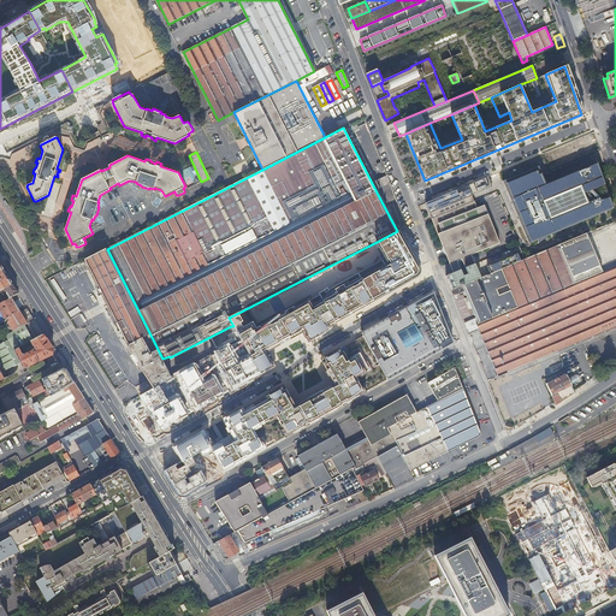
[(503,181),(529,243),(614,208),(598,163),(545,184),(544,179),(542,175),(538,166),(503,181)]
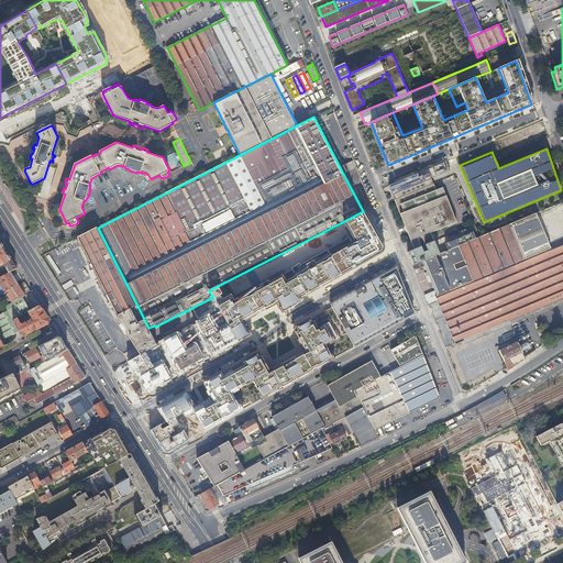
[(352,161),(340,167),(343,174),(354,168),(352,161)]
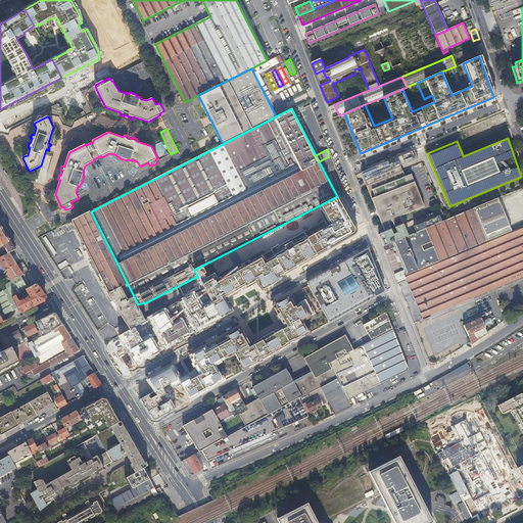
[(367,185),(402,171),(400,165),(417,158),(414,150),(388,160),(361,172),(367,185)]
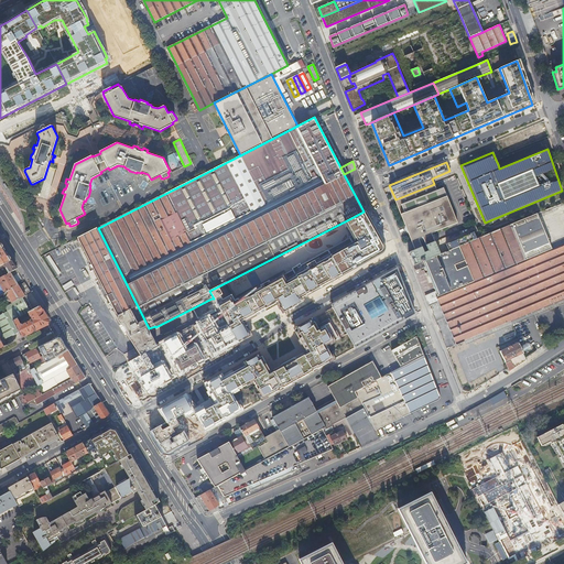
[(434,184),(396,199),(415,249),(435,241),(432,234),(458,223),(444,187),(437,191),(434,184)]
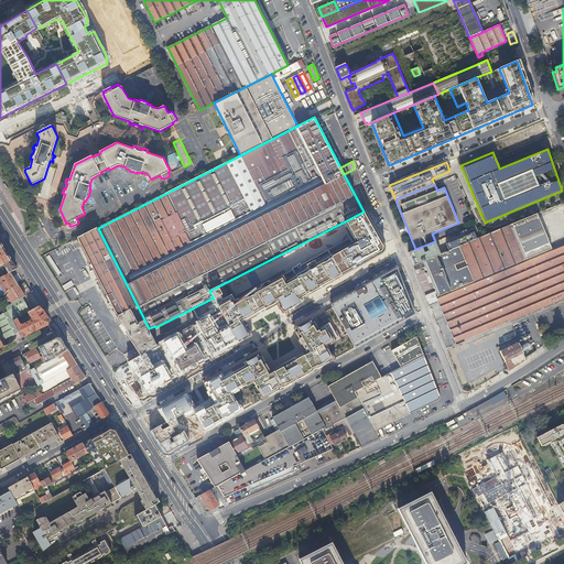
[(365,212),(364,212),(345,221),(351,235),(349,236),(350,238),(302,267),(301,263),(292,268),(294,271),(271,284),(270,281),(253,290),(255,292),(247,296),(246,294),(235,301),(231,294),(223,300),(220,295),(223,294),(218,286),(209,291),(214,299),(220,311),(239,343),(253,334),(248,326),(247,326),(245,322),(277,304),(280,308),(282,307),(283,311),(302,301),(300,297),(310,292),(310,291),(317,286),(318,288),(380,252),(380,251),(382,249),(382,247),(382,243),(383,243),(365,212)]
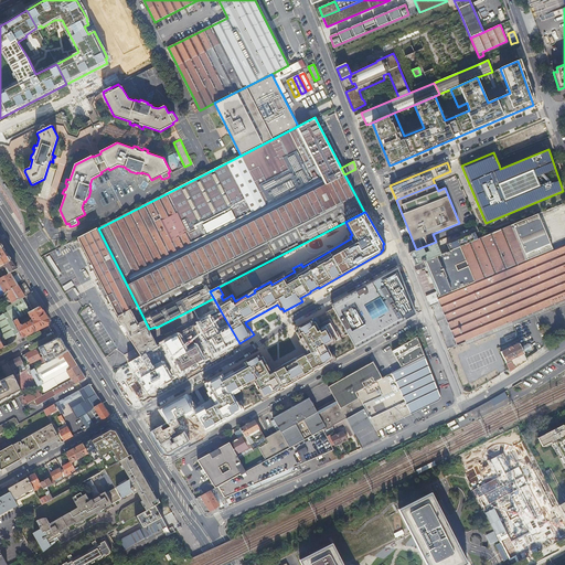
[(149,329),(98,228),(78,237),(106,291),(118,316),(117,318),(120,324),(124,324),(128,332),(127,334),(134,345),(141,355),(158,345),(152,336),(149,329)]
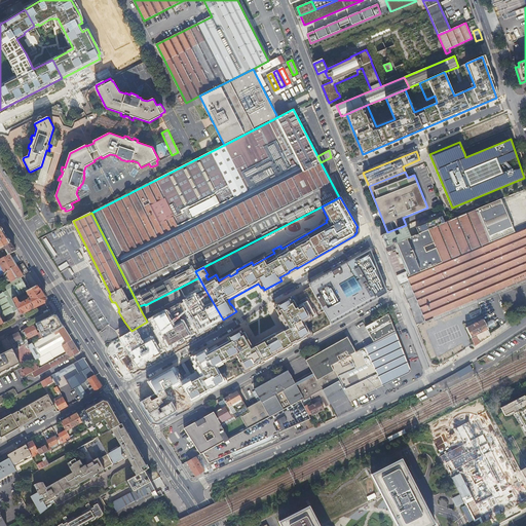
[(419,233),(448,221),(446,215),(443,216),(439,218),(417,227),(419,233)]
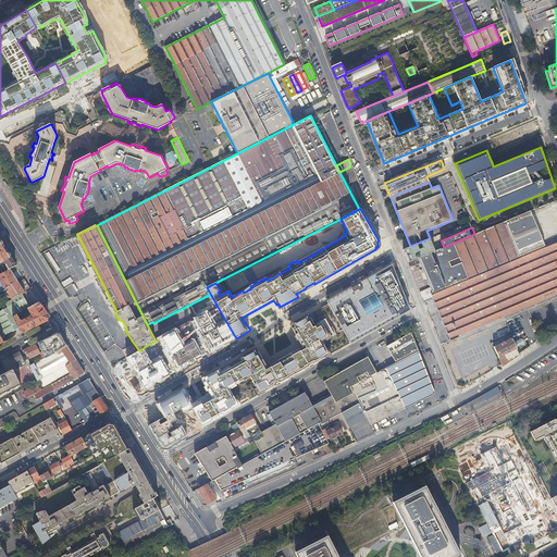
[(403,249),(408,261),(434,250),(430,238),(410,246),(403,249)]
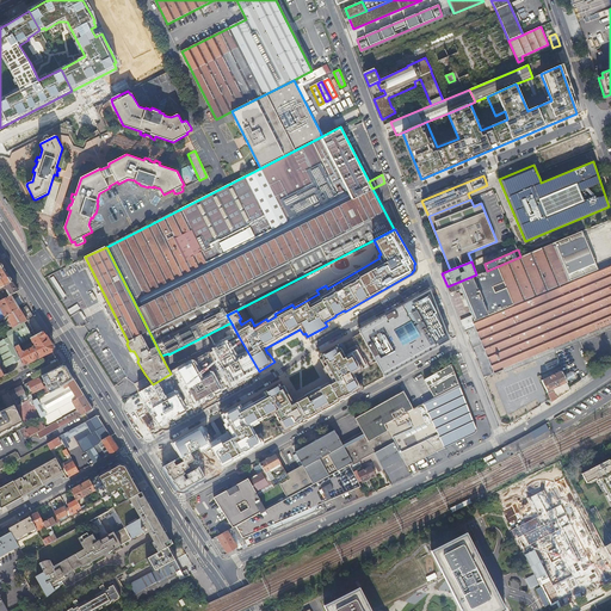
[(6,272),(0,263),(0,288),(5,287),(12,282),(6,272)]
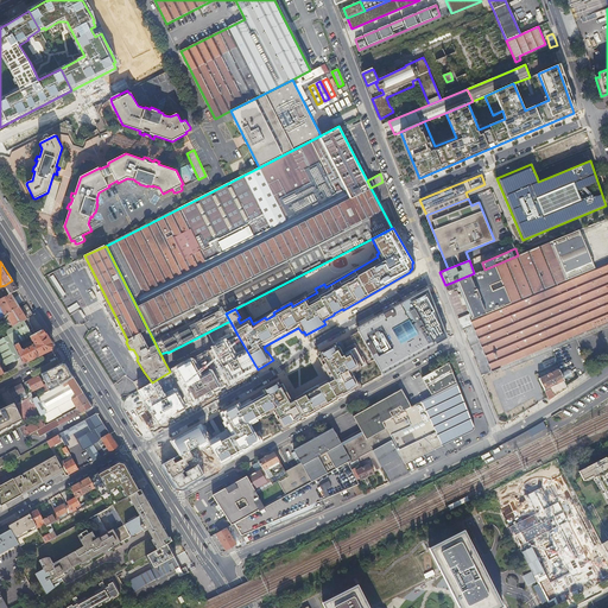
[(4,297),(10,293),(11,293),(18,290),(17,287),(18,286),(14,280),(12,280),(5,285),(0,286),(0,290),(1,292),(4,297)]
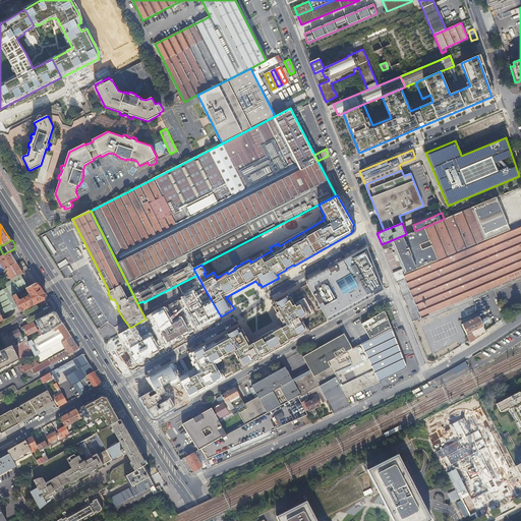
[(322,307),(329,321),(384,290),(366,247),(306,281),(307,283),(322,307)]
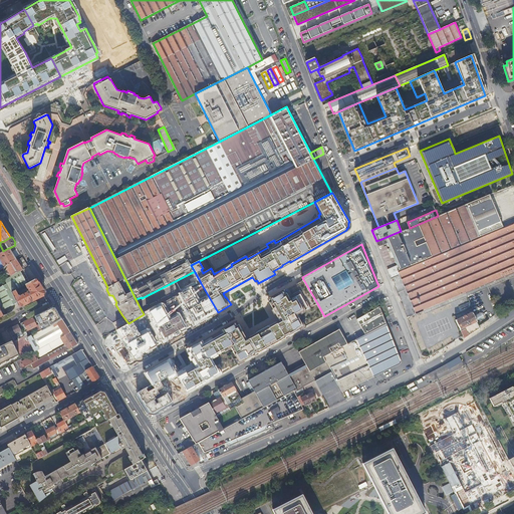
[(8,248),(3,251),(0,253),(0,258),(4,266),(17,259),(13,254),(9,248),(8,248)]
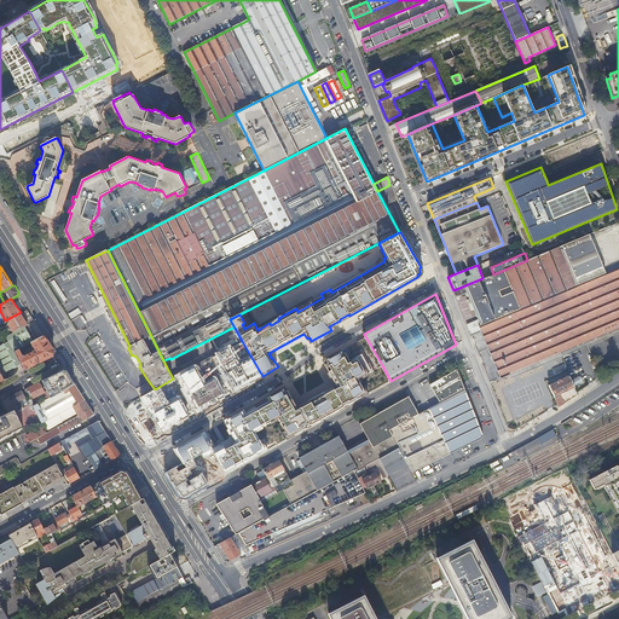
[(77,307),(68,314),(77,329),(87,323),(81,314),(81,313),(77,307)]
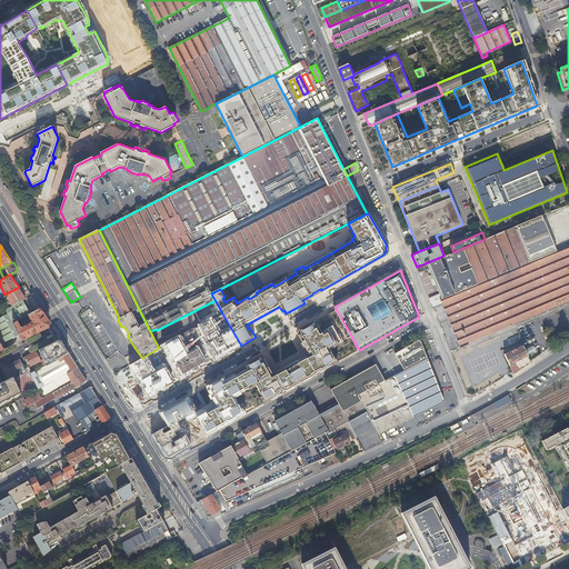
[(25,285),(19,287),(5,295),(0,297),(0,302),(1,302),(5,310),(26,298),(31,295),(25,285)]
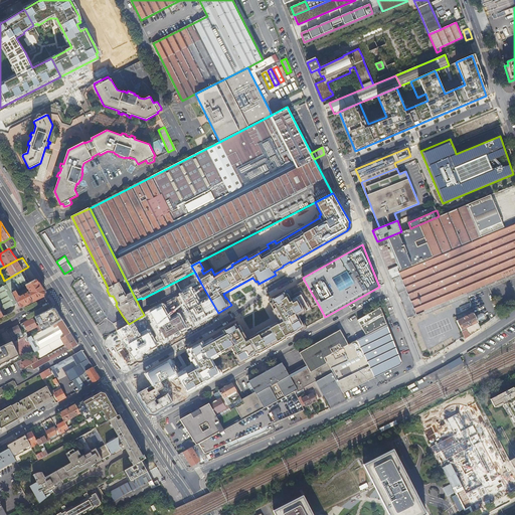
[(391,278),(397,276),(394,268),(388,270),(391,278)]
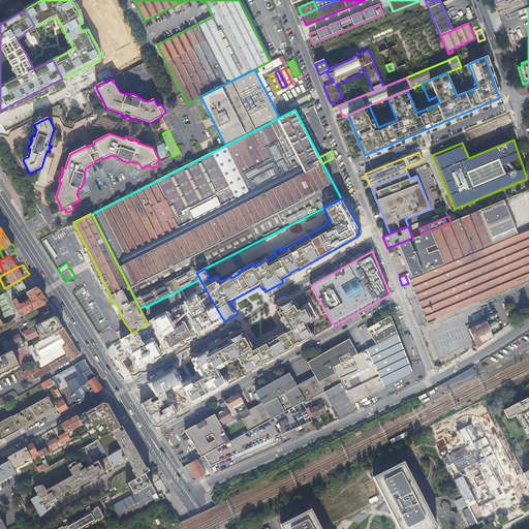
[(28,284),(24,277),(4,288),(0,289),(0,308),(5,318),(18,312),(12,301),(31,290),(28,284)]
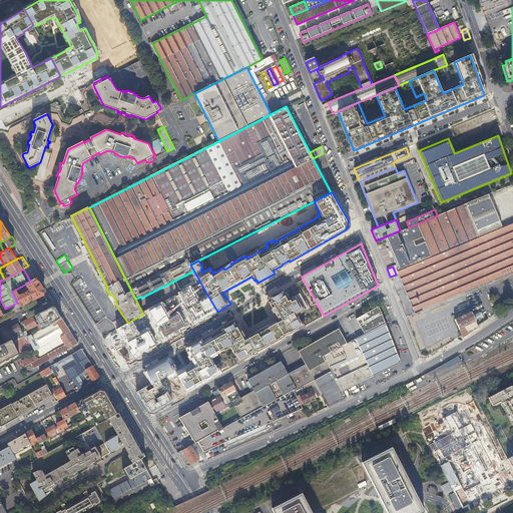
[(19,307),(44,295),(44,293),(45,291),(37,279),(31,282),(30,282),(12,292),(17,303),(19,307)]
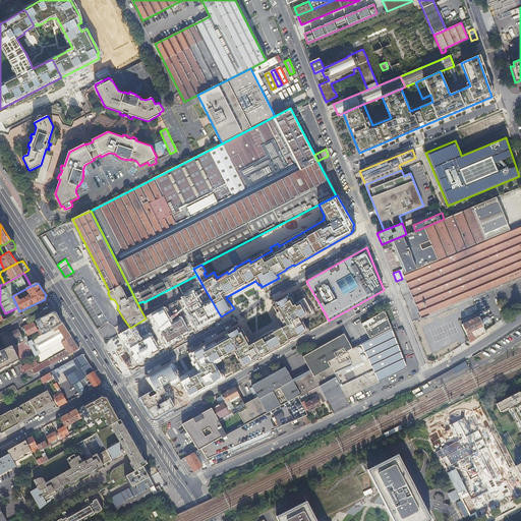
[(173,363),(146,379),(154,391),(155,390),(163,386),(177,378),(188,399),(223,380),(214,363),(233,352),(242,368),(308,332),(301,319),(322,307),(307,283),(271,304),(283,325),(249,343),(240,326),(188,354),(195,367),(180,375),(173,363)]
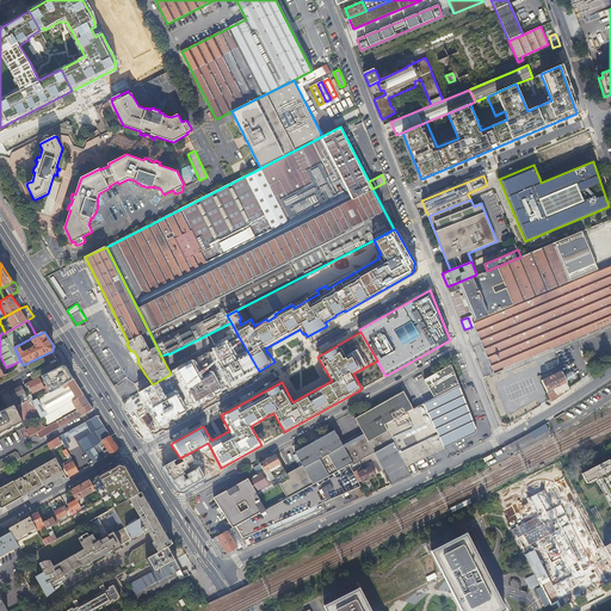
[(424,380),(434,397),(445,392),(458,384),(450,365),(424,380)]
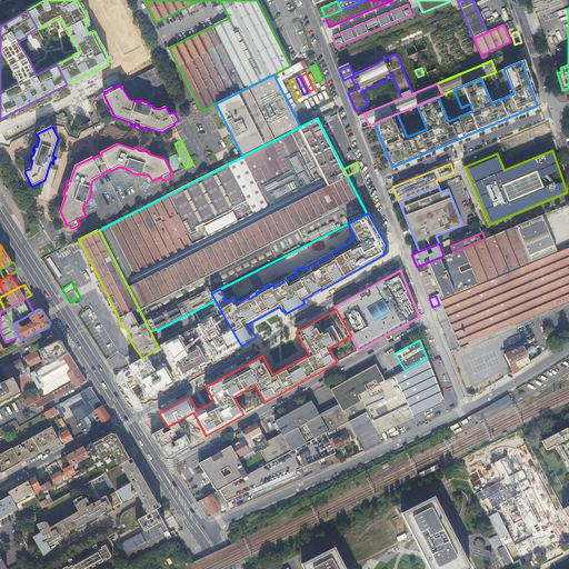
[(58,360),(69,353),(62,342),(58,341),(39,350),(43,359),(45,362),(47,361),(49,365),(58,360)]
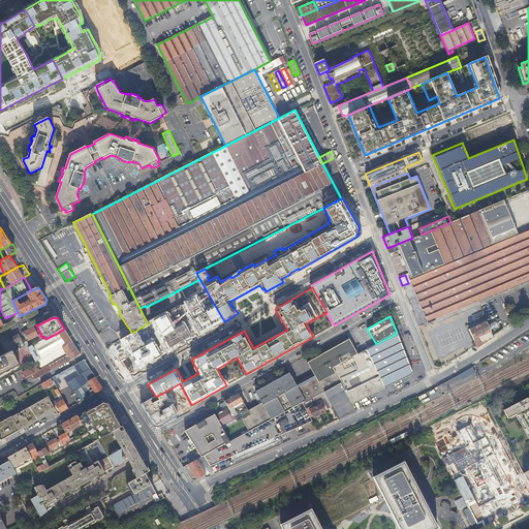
[(473,339),(491,331),(487,320),(469,329),(473,339)]
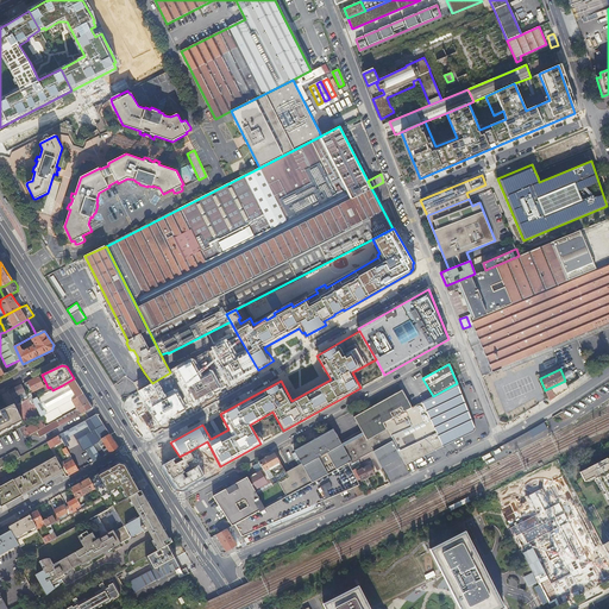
[(570,369),(563,374),(566,380),(573,375),(570,369)]
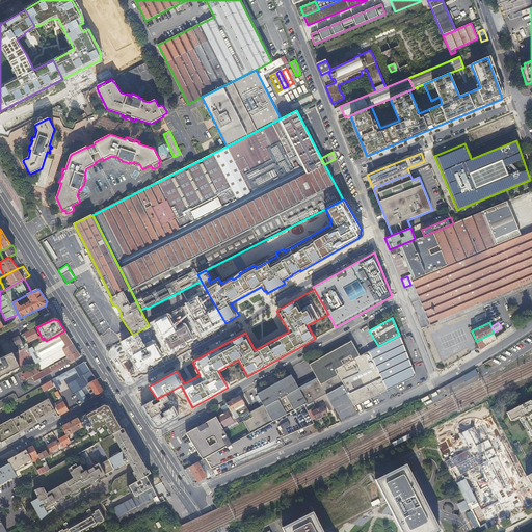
[(38,338),(37,337),(33,328),(21,335),(25,344),(26,344),(27,343),(37,338),(38,338)]
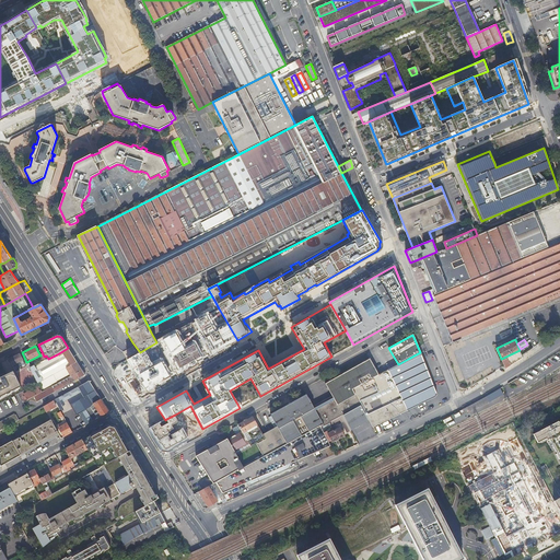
[(53,375),(77,362),(68,348),(57,354),(48,359),(46,360),(42,361),(32,366),(30,368),(38,383),(41,382),(53,375)]
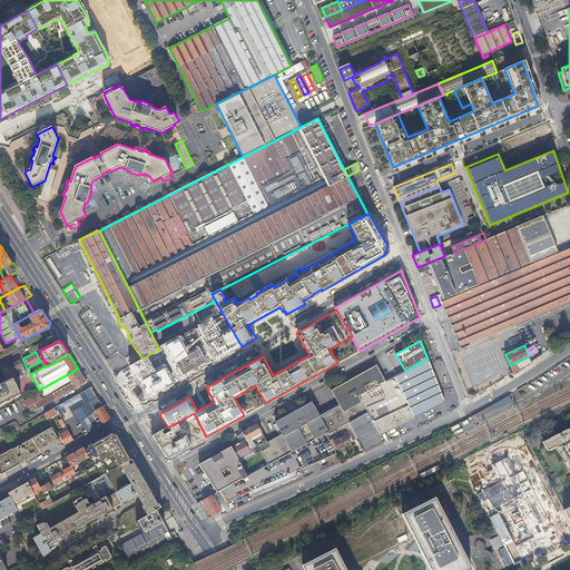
[(405,371),(385,382),(359,396),(376,428),(380,435),(443,406),(445,402),(428,359),(415,365),(405,371)]
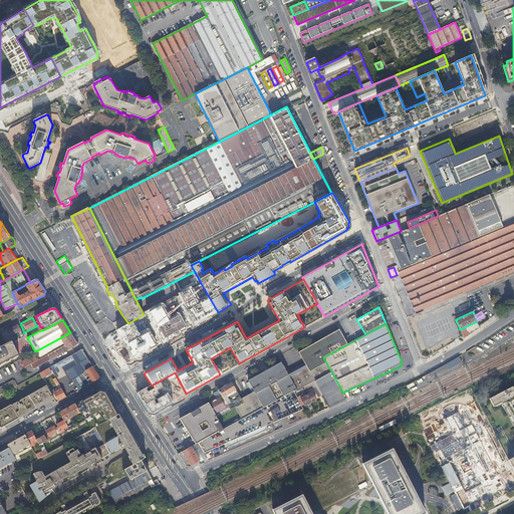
[(18,324),(7,330),(12,340),(13,341),(15,340),(15,341),(18,339),(24,336),(22,333),(18,324)]
